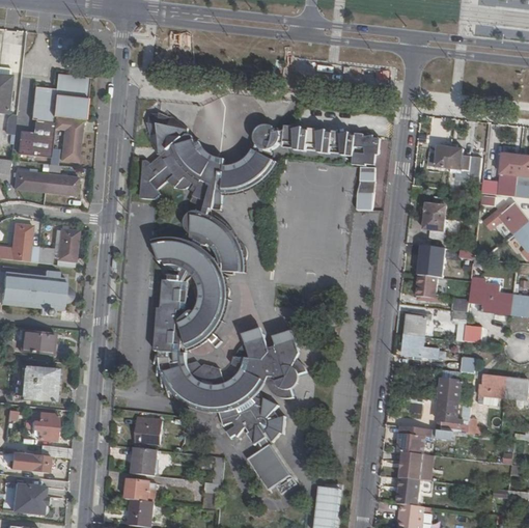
[(16,153),(47,157),(51,121),(53,122),(53,117),(82,120),(83,120),(87,78),(55,75),(53,89),(32,87),(29,120),(33,120),(32,133),(18,132),(16,153)]
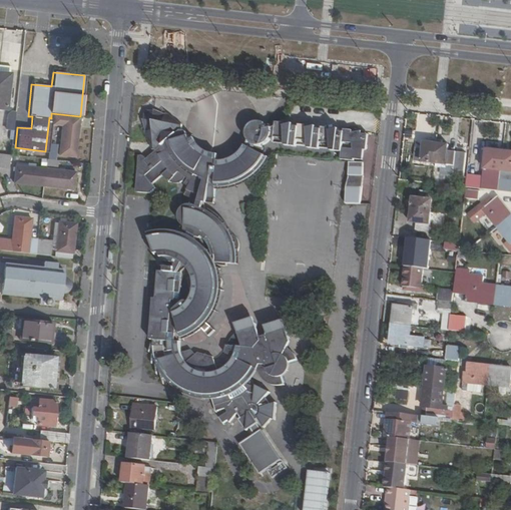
[(209,217),(208,214),(207,212),(206,211),(204,211),(204,207),(203,202),(213,202),(214,188),(216,171),(221,170),(224,167),(223,163),(221,160),(219,159),(215,159),(212,160),(210,165),(202,162),(196,158),(192,155),(188,152),(184,147),(183,143),(182,139),(180,136),(183,133),(180,130),(182,128),(180,123),(163,114),(162,116),(152,109),(151,110),(145,110),(143,112),(142,118),(141,119),(147,128),(145,130),(152,148),(154,149),(155,150),(145,158),(142,154),(137,154),(135,191),(148,193),(154,187),(150,183),(161,175),(167,181),(178,179),(181,173),(184,173),(182,180),(187,182),(182,191),(194,197),(193,203),(183,204),(181,205),(181,208),(184,211),(189,216),(186,218),(186,222),(185,223),(184,222),(169,233),(166,230),(162,228),(156,228),(151,229),(148,234),(146,237),(146,243),(148,247),(152,250),(154,252),(158,253),(163,260),(164,261),(161,262),(166,266),(164,267),(164,271),(157,270),(154,293),(154,297),(151,297),(148,337),(151,337),(151,341),(150,341),(147,348),(150,350),(149,360),(152,360),(154,370),(157,370),(159,377),(162,376),(164,374),(166,371),(175,380),(174,382),(182,387),(188,389),(195,392),(209,393),(210,397),(214,408),(223,406),(225,410),(217,415),(220,421),(225,419),(225,420),(233,411),(237,415),(235,417),(243,428),(254,420),(252,416),(254,415),(262,424),(270,416),(273,416),(276,399),(269,401),(265,394),(270,389),(256,382),(253,384),(250,382),(247,379),(244,378),(243,376),(244,373),(240,370),(238,369),(233,371),(229,367),(225,372),(220,376),(219,372),(212,355),(197,351),(194,352),(190,348),(180,351),(180,339),(187,336),(194,332),(200,328),(207,335),(213,329),(208,323),(203,327),(195,318),(199,314),(204,310),(206,312),(210,311),(212,308),(213,305),(211,302),(208,299),(209,296),(212,296),(214,295),(216,293),(216,288),(220,284),(221,280),(220,277),(217,274),(214,274),(212,275),(208,264),(203,262),(201,264),(197,266),(195,263),(189,256),(194,248),(197,244),(195,242),(202,234),(204,234),(209,231),(214,241),(216,252),(210,257),(219,264),(225,265),(225,258),(229,257),(233,253),(236,249),(239,242),(236,234),(231,231),(229,231),(223,230),(221,226),(218,226),(216,216),(209,217)]
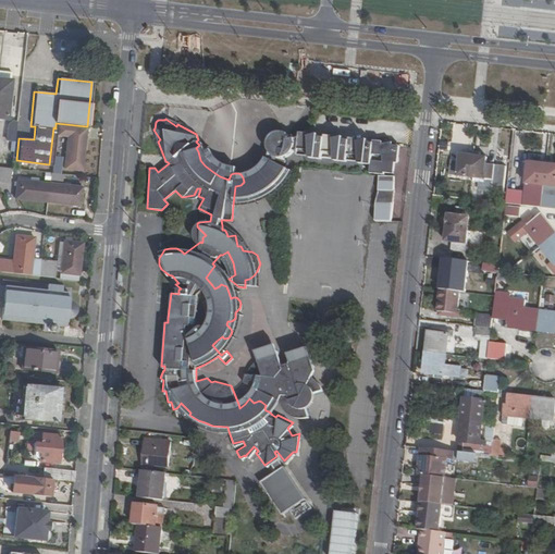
[(86,126),(56,123),(56,128),(54,135),(66,135),(62,169),(81,171),(86,126)]
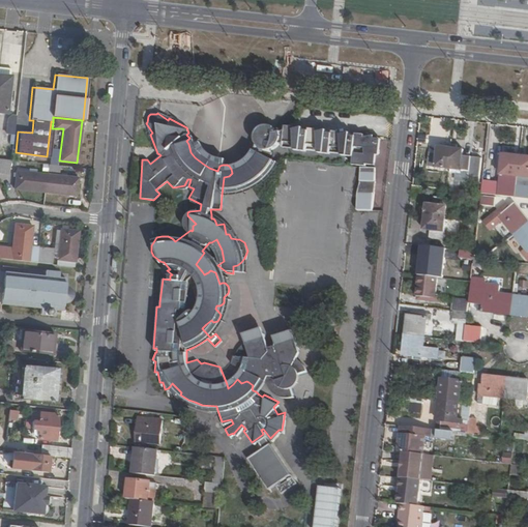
[(341,136),(339,135),(335,136),(330,139),(326,136),(326,134),(326,130),(317,133),(312,135),(308,136),(302,134),(303,130),(303,129),(294,130),(285,130),(273,134),(272,128),(269,125),(264,123),(260,124),(256,126),(253,130),(251,135),(251,138),(254,143),(257,146),(261,149),(268,152),(268,150),(277,145),(277,144),(283,144),(288,144),(288,148),(293,148),(294,148),(296,148),(296,149),(300,149),(300,147),(305,148),(305,149),(311,150),(317,150),(318,145),(322,145),(324,149),(328,149),(329,152),(336,153),(341,153),(341,148),(347,148),(347,151),(362,153),(374,154),(378,154),(378,149),(371,147),(372,139),(364,137),(362,137),(358,138),(354,141),(348,138),(349,136),(349,133),(343,134),(341,136)]
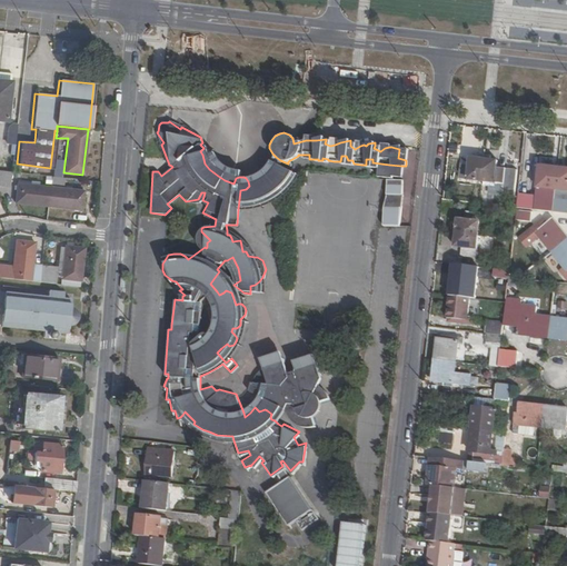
[(393,147),(391,146),(389,144),(381,144),(380,146),(375,146),(374,148),(380,151),(385,148),(389,147),(391,147),(399,149),(398,158),(406,160),(407,149),(406,149),(404,147),(401,146),(396,146),(393,147)]
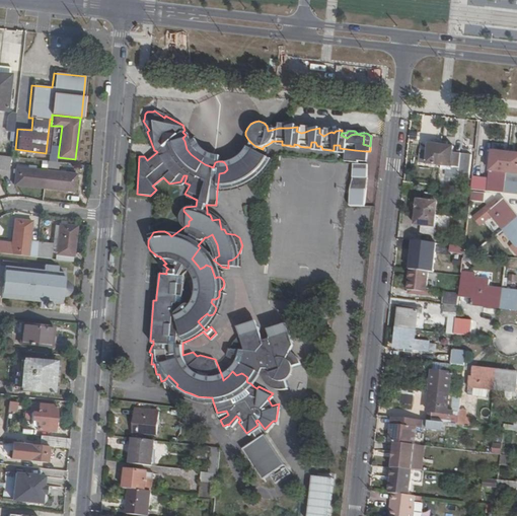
[(189,138),(185,141),(186,145),(187,149),(191,154),(195,157),(199,160),(205,164),(213,167),(215,162),(218,161),(218,158),(219,156),(212,154),(203,150),(194,139),(192,141),(189,138)]
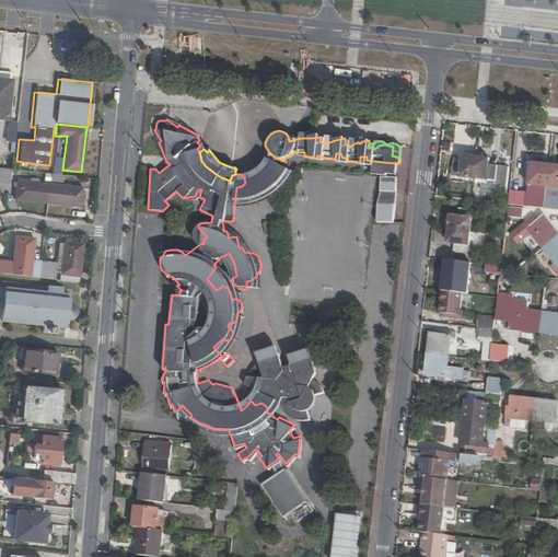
[(472,175),(475,151),(469,150),(468,154),(462,153),(462,160),(452,160),(451,173),(472,175)]
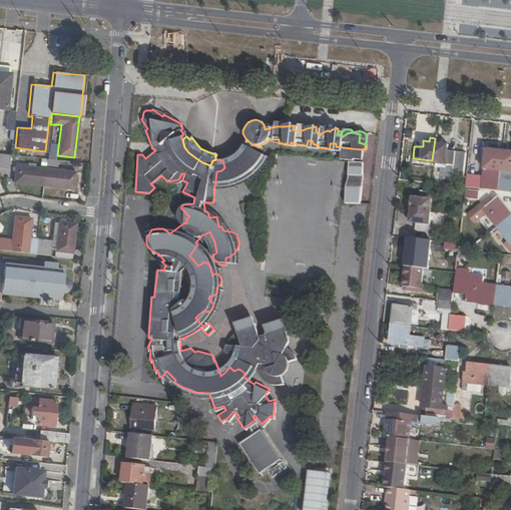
[(440,138),(435,138),(432,160),(439,161),(452,163),(454,150),(445,150),(446,142),(440,142),(440,138)]
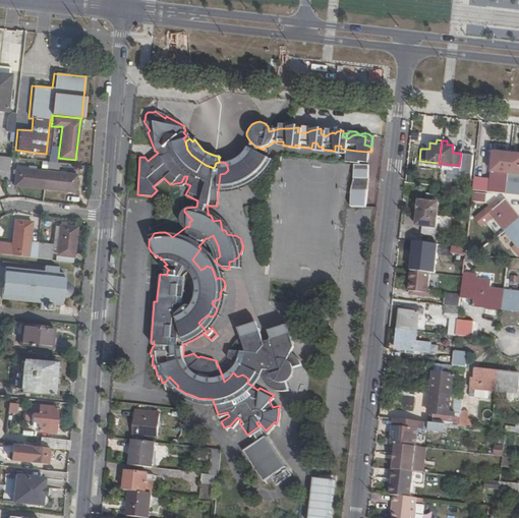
[(312,142),(311,148),(311,150),(324,151),(324,150),(323,147),(319,147),(316,142),(312,142)]
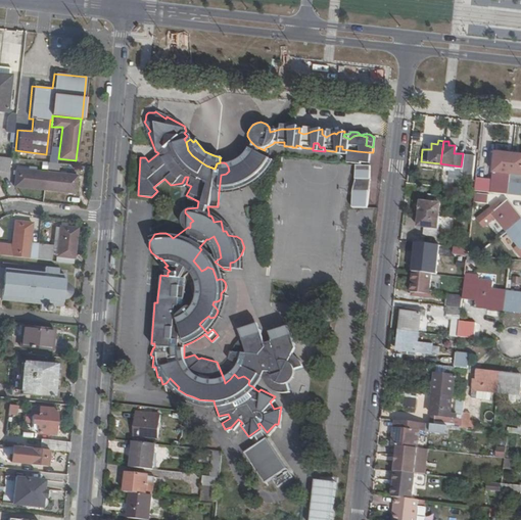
[(336,146),(336,151),(336,153),(347,154),(346,162),(353,162),(356,162),(361,163),(361,161),(368,161),(369,152),(358,151),(342,149),(342,146),(336,146)]
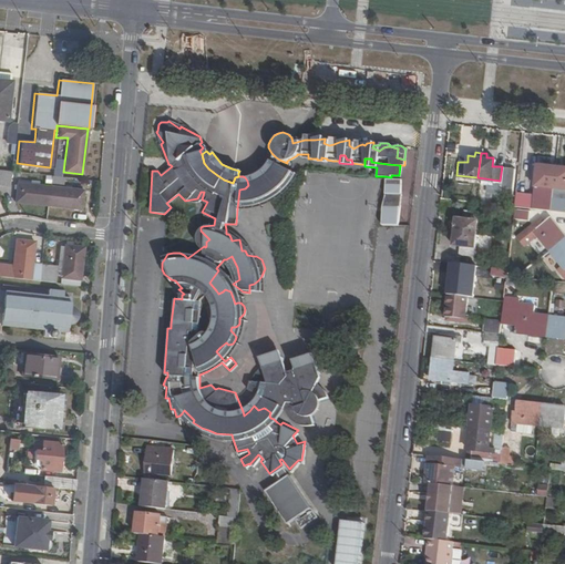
[(239,190),(237,208),(243,208),(252,207),(260,205),(267,203),(274,198),(283,192),(290,185),(296,174),(270,162),(270,166),(266,171),(260,175),(247,181),(248,185),(245,188),(239,190)]
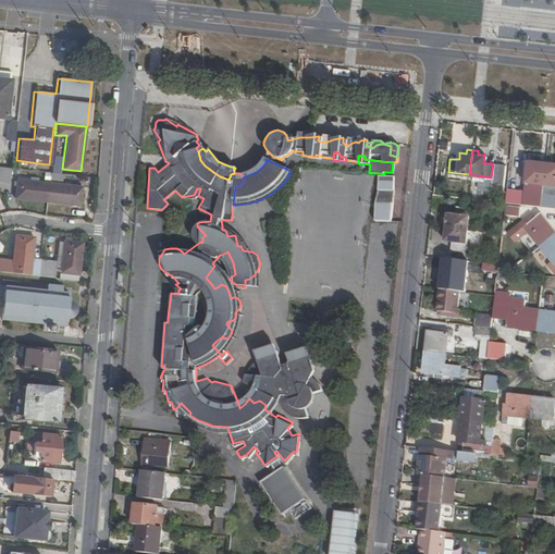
[(541,192),(544,161),(527,159),(525,181),(528,181),(527,189),(541,192)]
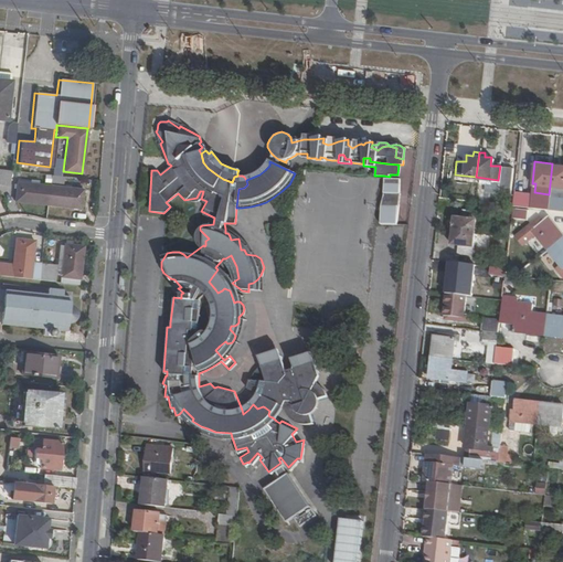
[(562,163),(552,163),(549,194),(562,195),(562,194),(562,163)]
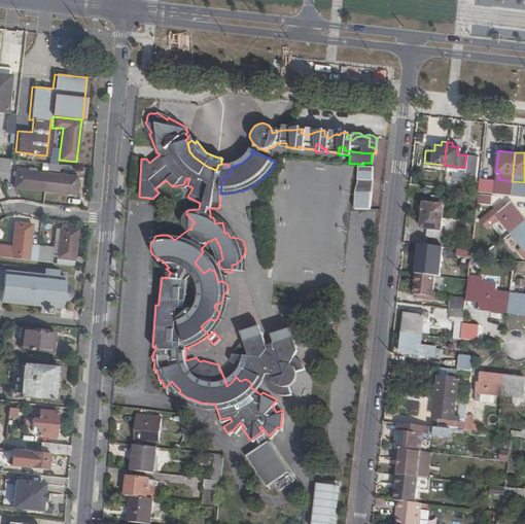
[(464,168),(451,166),(449,177),(474,180),(477,155),(466,154),(464,168)]
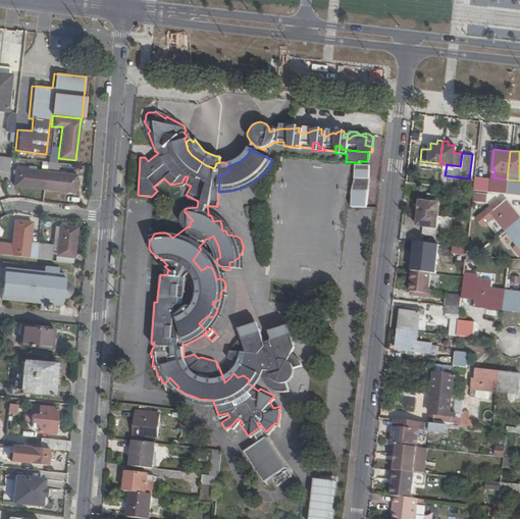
[(8,156),(0,155),(0,168),(7,170),(8,156)]
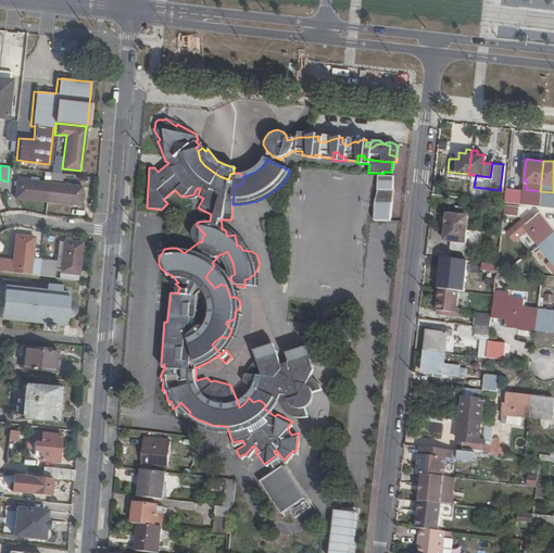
[(61,180),(61,173),(57,172),(50,172),(49,171),(48,179),(61,180)]
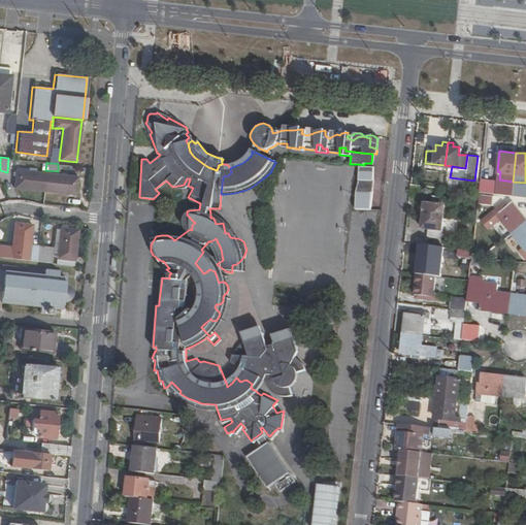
[(358,178),(357,179),(354,191),(354,207),(354,208),(369,209),(370,181),(371,166),(359,166),(357,166),(358,178)]
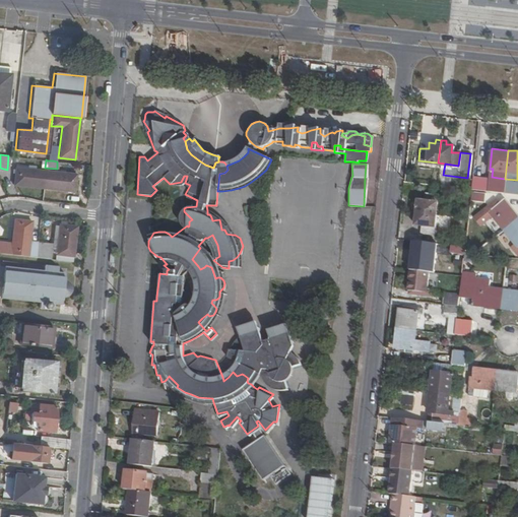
[(12,184),(43,187),(45,171),(13,168),(12,184)]
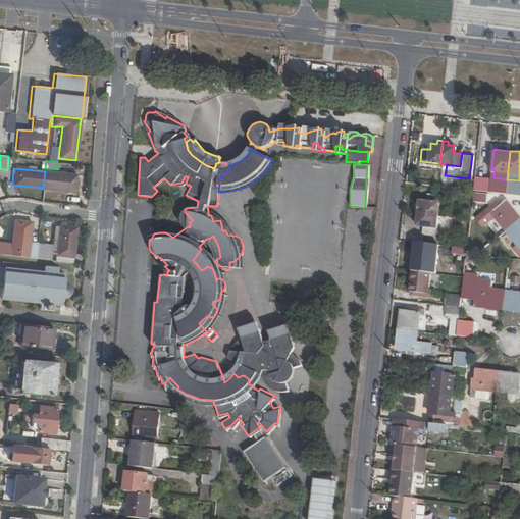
[(45,171),(43,188),(72,191),(73,178),(73,175),(73,174),(45,171)]
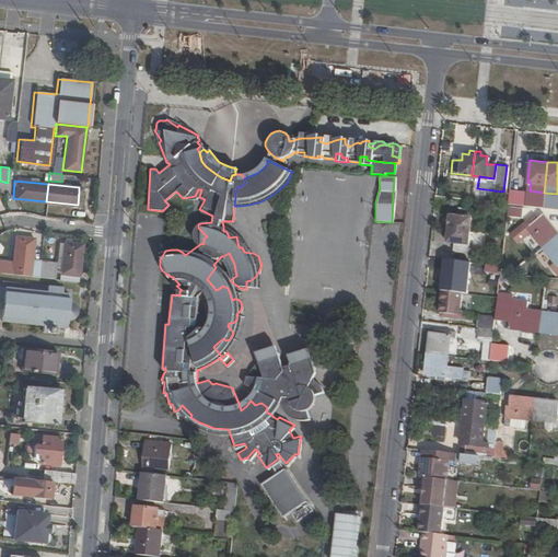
[(544,193),(530,190),(527,207),(542,209),(544,193)]
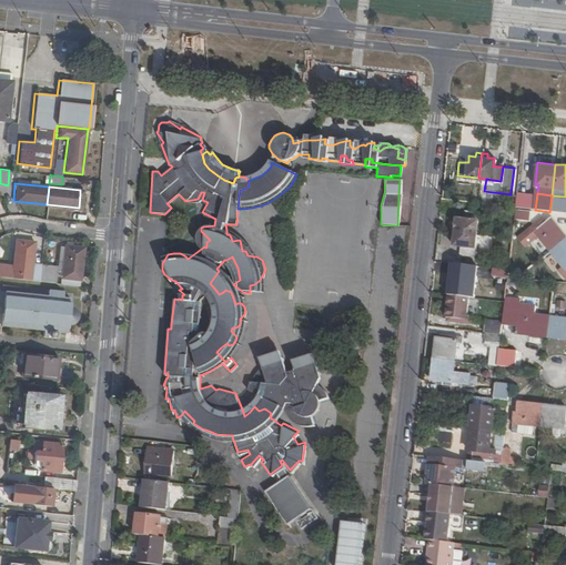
[(451,224),(450,231),(476,234),(478,211),(464,209),(463,219),(456,218),(455,224),(451,224)]
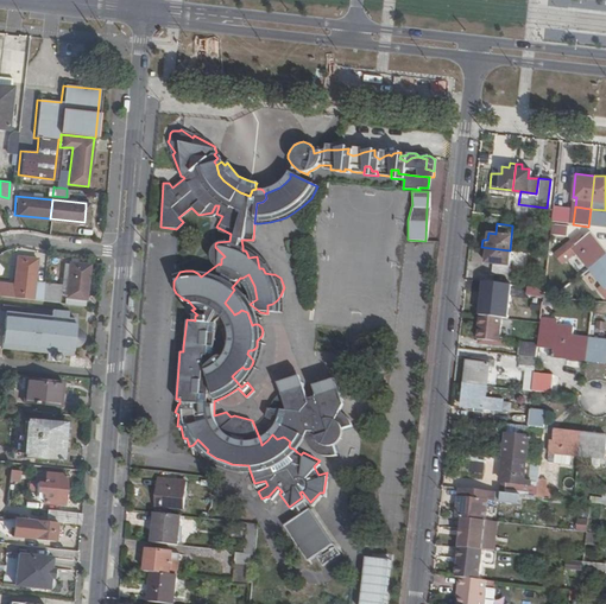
[(565,236),(566,226),(550,223),(549,235),(565,236)]
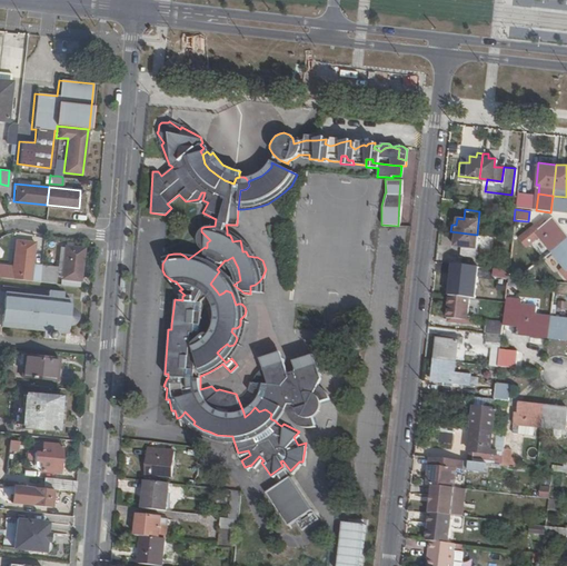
[(538,235),(550,249),(566,237),(566,236),(551,217),(545,222),(541,218),(519,236),(526,245),(538,235)]
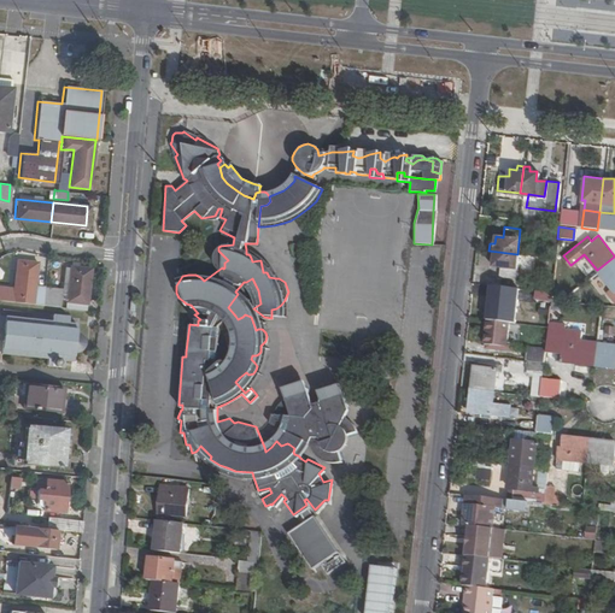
[(250,255),(251,258),(252,261),(261,260),(263,272),(267,272),(269,277),(276,278),(273,272),(265,263),(261,259),(252,253),(246,249),(246,254),(249,254),(250,255)]
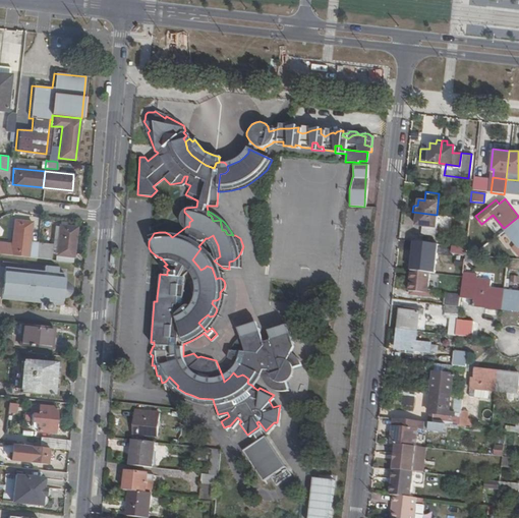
[(437,215),(412,212),(412,217),(416,217),(415,224),(422,225),(421,233),(434,235),(437,215)]
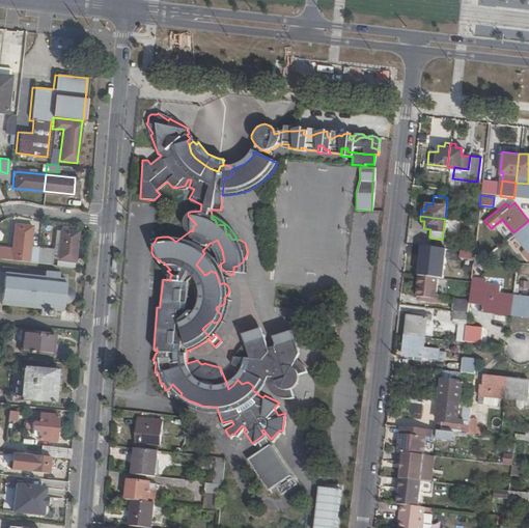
[(528,221),(513,232),(525,247),(521,251),(526,256),(528,252),(528,221)]
